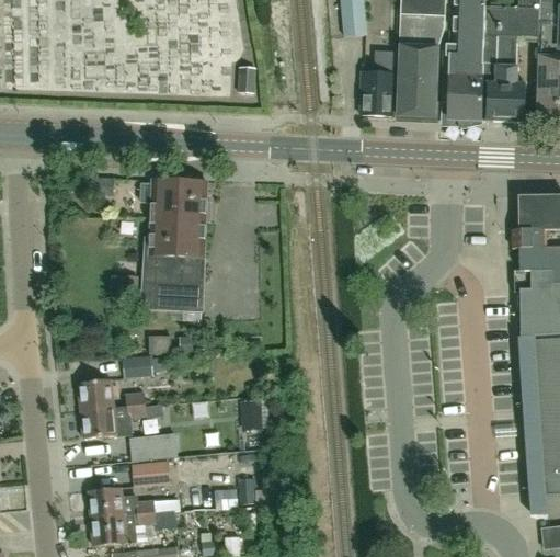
[(339,0),(343,35),(365,33),(361,0),(339,0)]
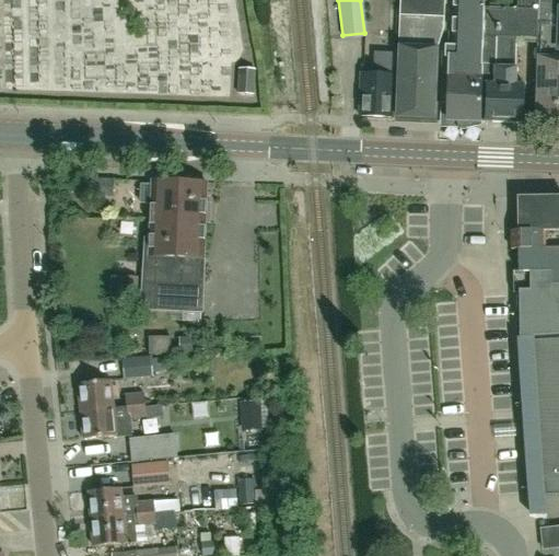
[(399,0),(396,112),(433,114),(437,46),(442,24),(442,0),(399,0)]
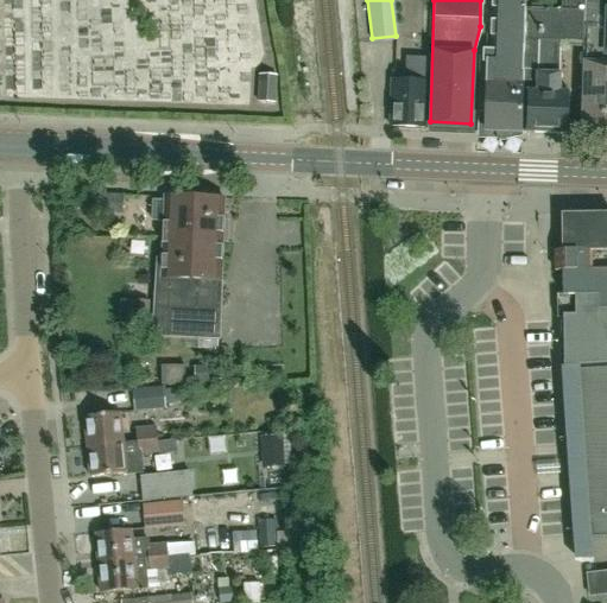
[(504,127),(522,129),(523,89),(523,68),(524,4),(524,0),(492,0),(491,48),(487,48),(482,48),(481,59),(486,59),(486,107),(485,107),(484,126),(504,127)]
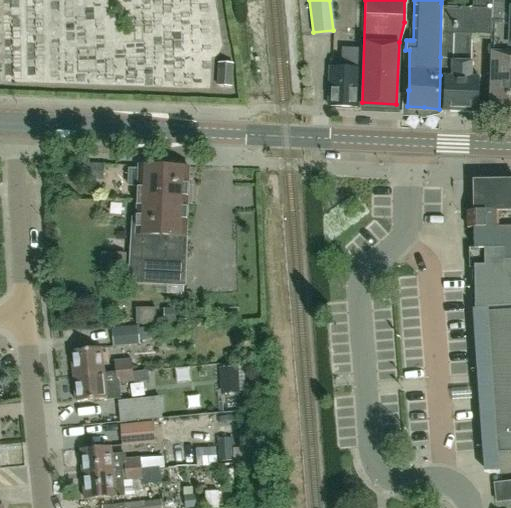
[(440,57),(440,75),(444,75),(443,108),(477,109),(478,75),(470,74),(471,60),(470,60),(471,35),(472,35),(490,35),(491,0),(457,0),(457,3),(441,3),(440,57)]
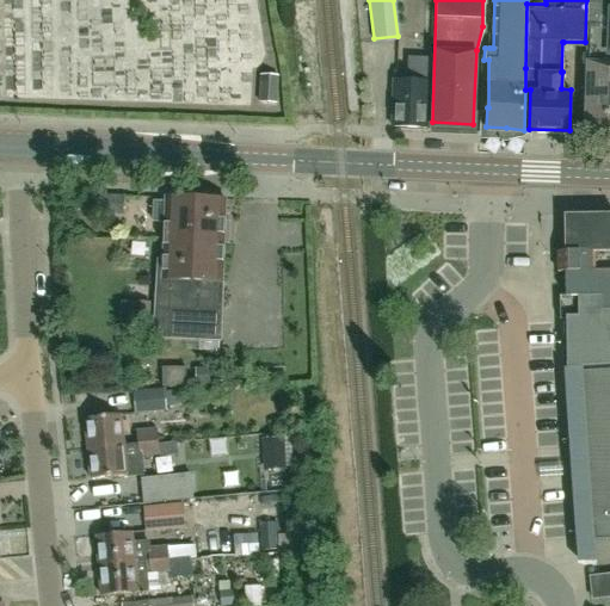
[(586,0),(585,42),(585,60),(586,60),(584,130),(609,130),(609,59),(609,60),(609,50),(609,0),(586,0)]
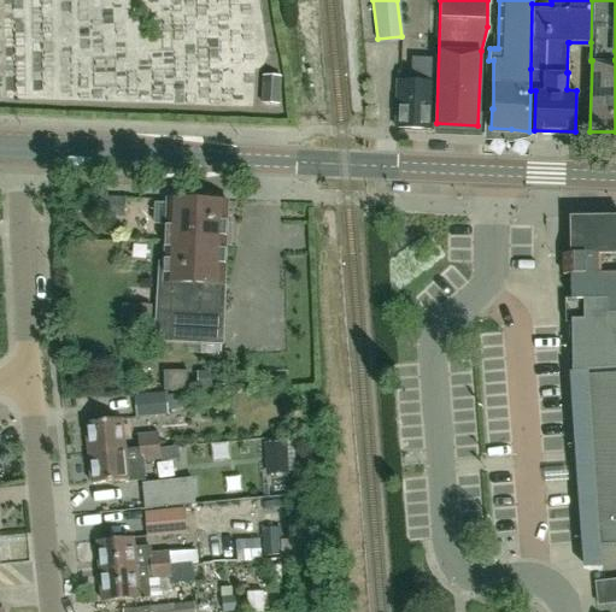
[(411,54),(410,78),(397,77),(394,124),(430,125),(433,78),(434,56),(411,54)]
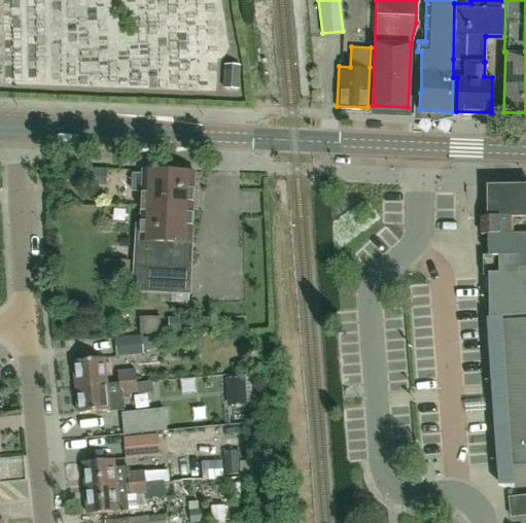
[(238,85),(239,62),(223,62),(222,84),(238,85)]
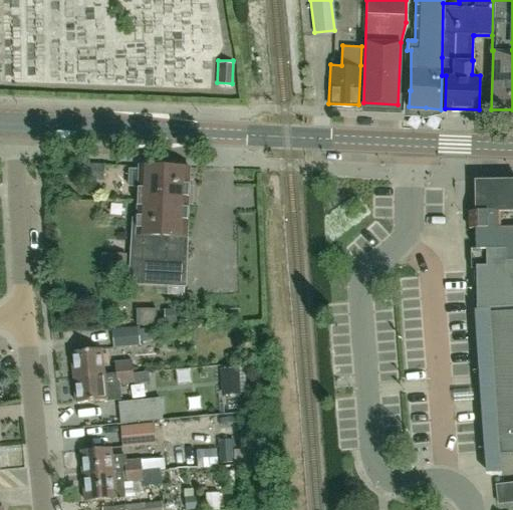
[(129,282),(156,283),(161,164),(139,163),(139,167),(129,167),(127,184),(138,184),(137,216),(131,216),(129,282)]
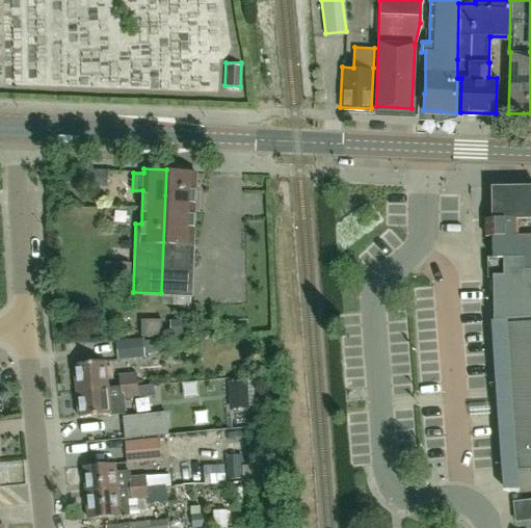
[(195,170),(166,169),(161,293),(190,294),(194,209),(198,209),(200,189),(194,189),(195,170)]
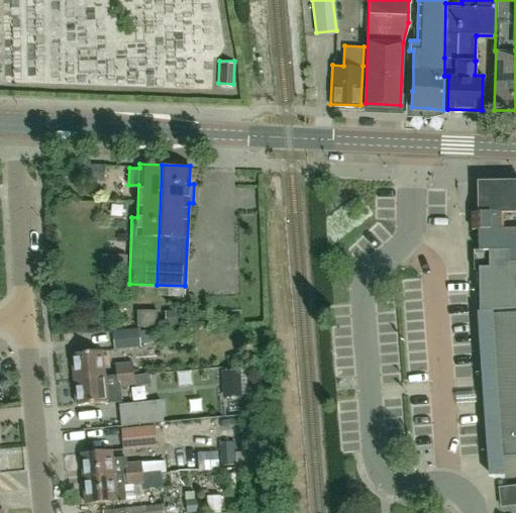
[(477,228),(477,247),(515,246),(515,177),(498,178),(498,179),(477,179),(477,210),(471,210),(470,228),(477,228)]
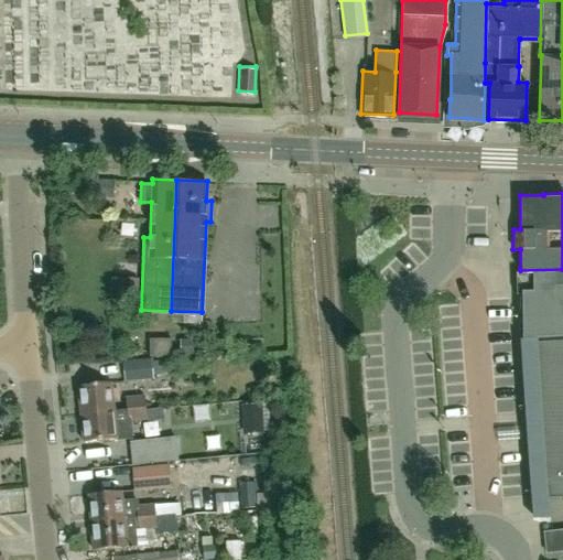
[(522,341),(527,341),(529,341),(540,496),(562,495),(562,269),(520,270),(520,271),(522,341)]
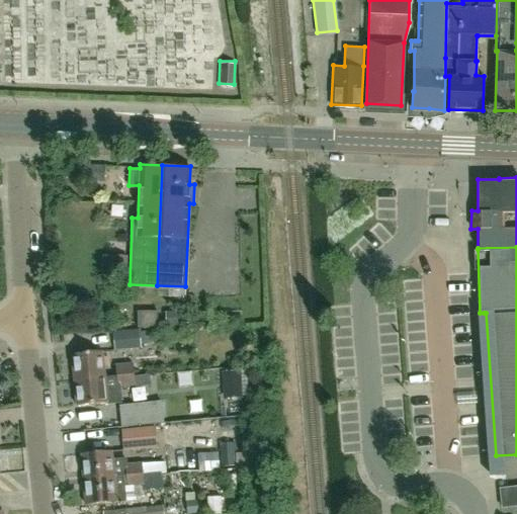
[(112,252),(111,273),(125,274),(126,253),(112,252)]
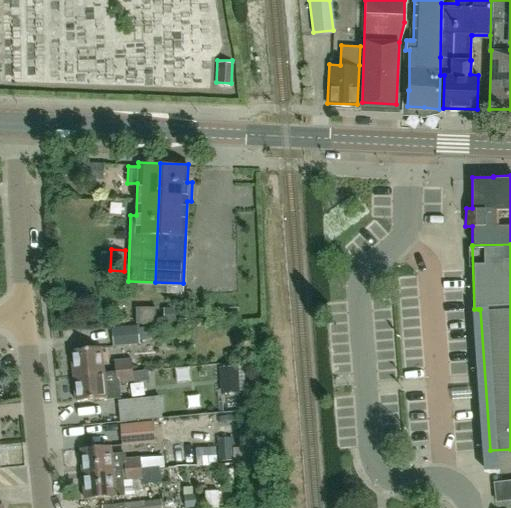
[(134,321),(139,321),(155,321),(155,305),(135,305),(134,321)]
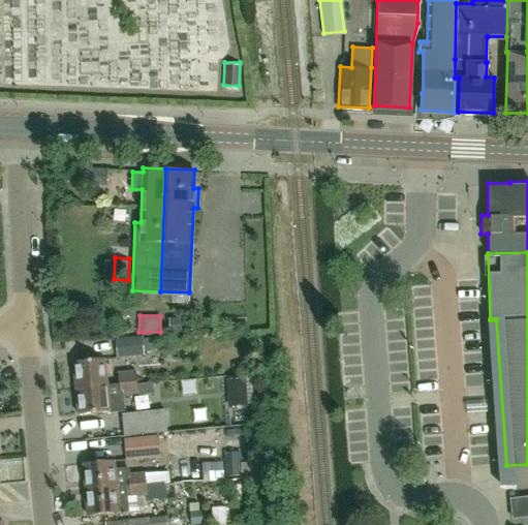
[(168,316),(168,322),(168,329),(182,328),(181,322),(181,315),(168,316)]
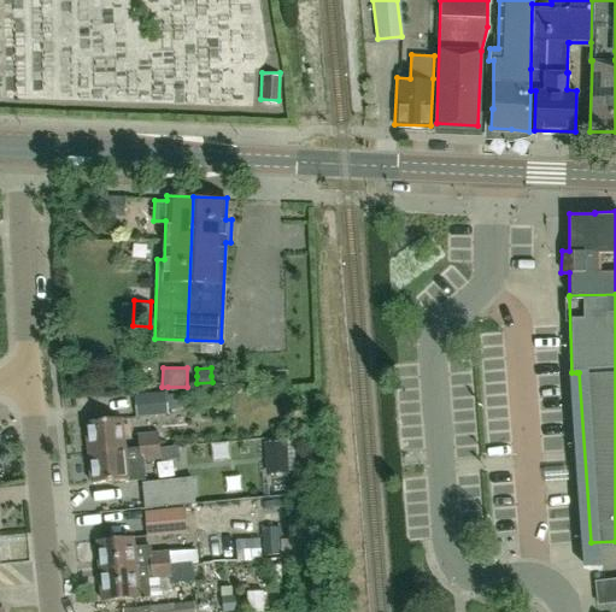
[(165,388),(134,392),(135,413),(168,410),(165,388)]
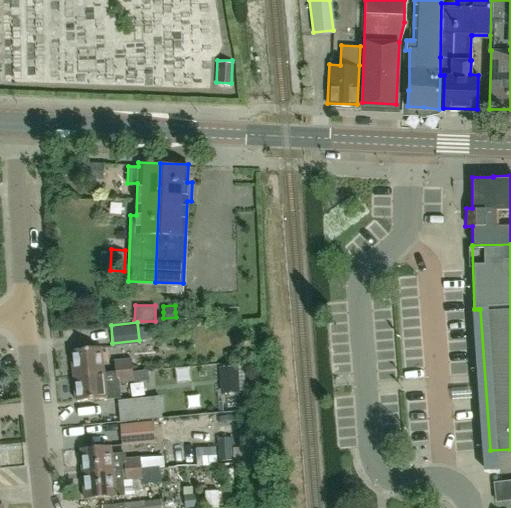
[(106,349),(100,350),(100,345),(70,348),(72,374),(102,370),(101,359),(107,358),(106,349)]
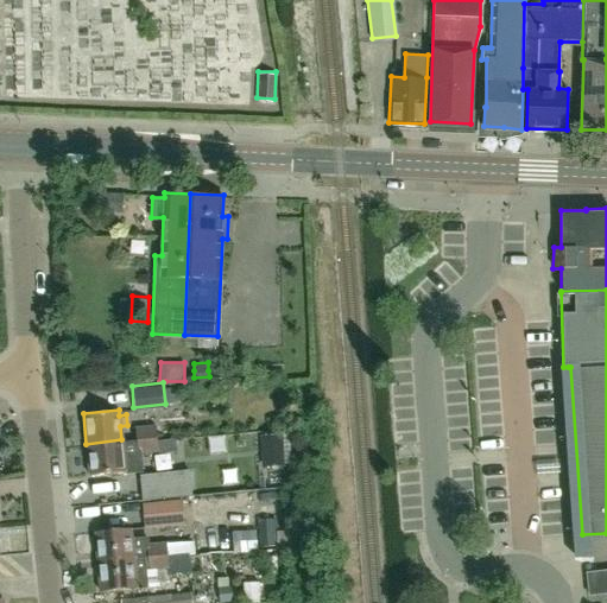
[(136,438),(157,436),(155,423),(134,425),(136,438)]
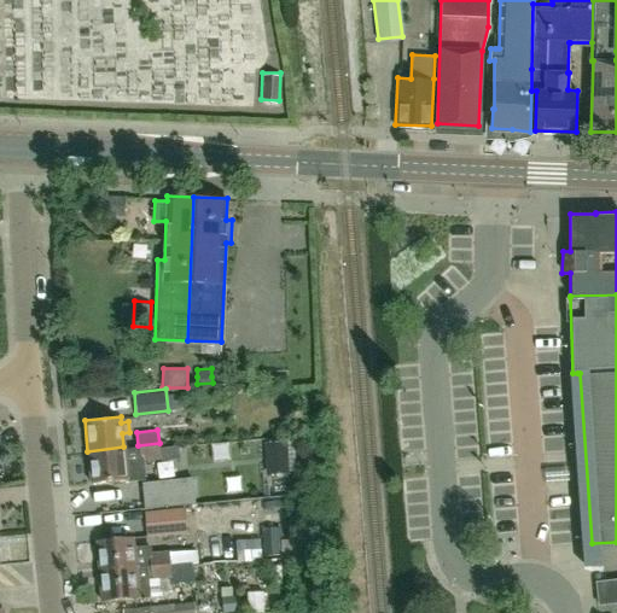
[(159,443),(138,445),(139,459),(143,459),(161,456),(159,443)]
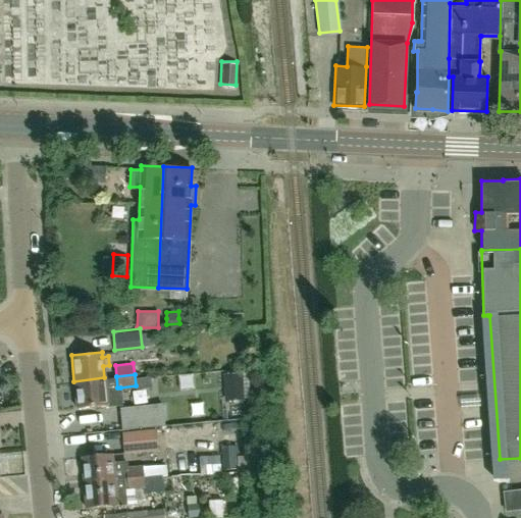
[(76,407),(107,404),(122,403),(120,387),(117,387),(116,376),(104,377),(73,381),(76,407)]
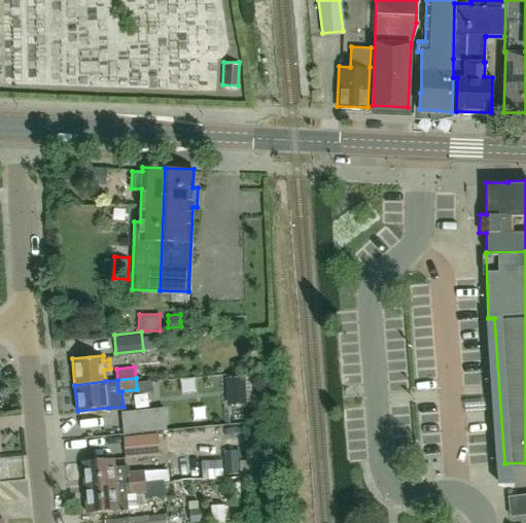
[(145,409),(120,411),(123,425),(147,423),(145,409)]
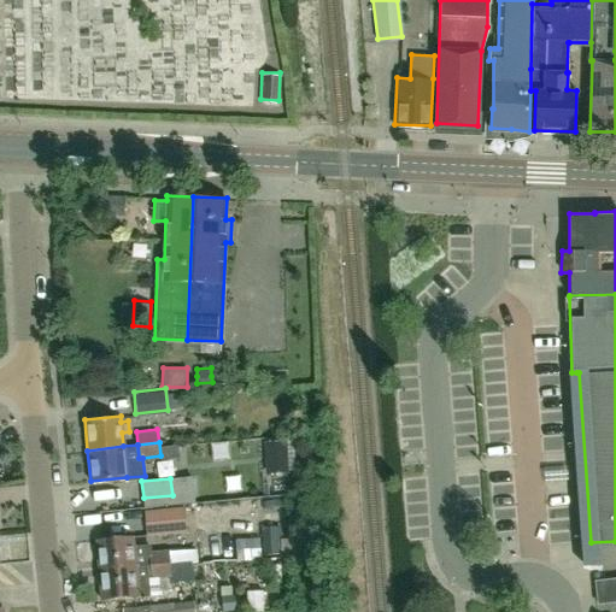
[(145,508),(146,534),(186,530),(183,506),(145,508)]
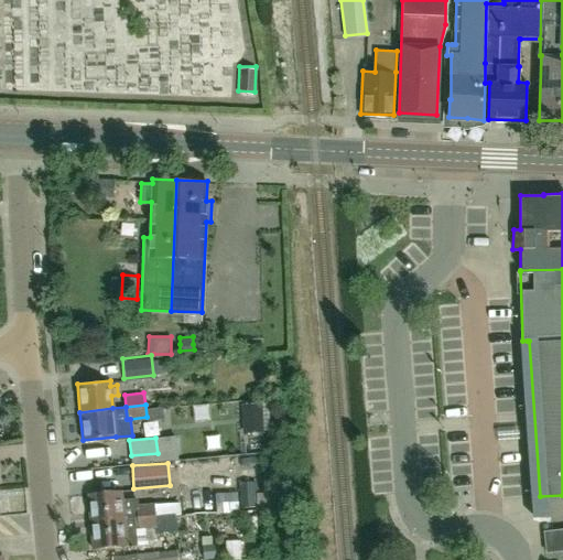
[(240,505),(258,504),(256,480),(239,481),(240,505)]
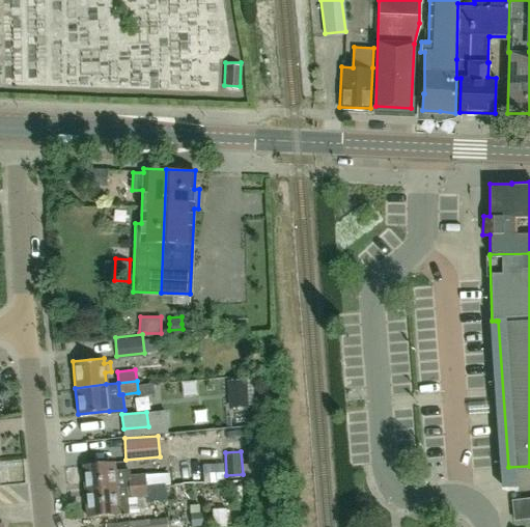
[(113,461),(82,464),(85,490),(126,486),(129,486),(146,483),(146,481),(163,479),(162,470),(145,471),(130,473),(129,467),(114,469),(113,461)]
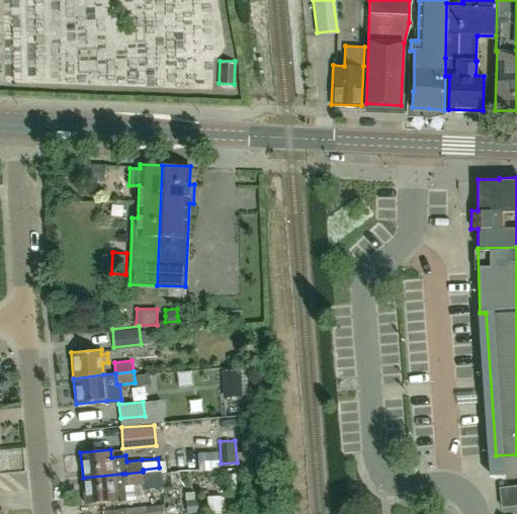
[(143,472),(125,474),(126,484),(144,483),(144,487),(162,485),(161,470),(143,472)]
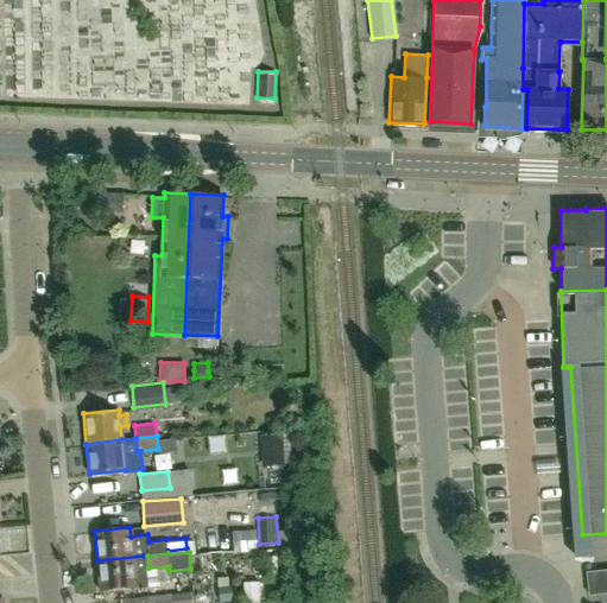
[(144,556),(97,560),(100,590),(136,586),(147,585),(144,556)]
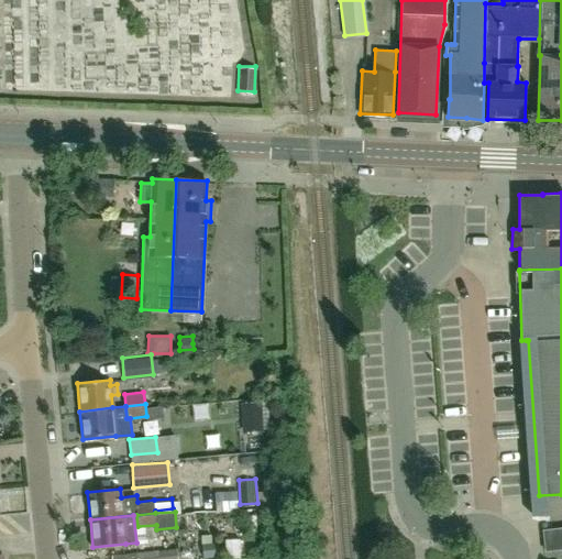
[(561,526),(542,529),(544,549),(561,547),(561,526)]
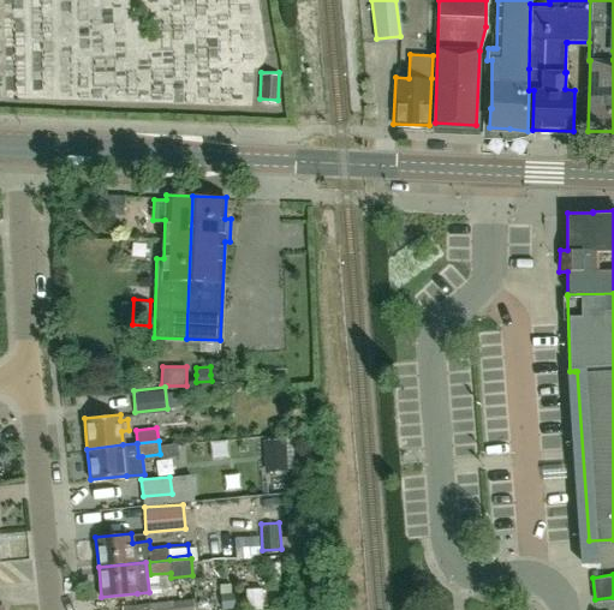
[(121,609),(194,609),(192,596),(121,604),(121,609)]
